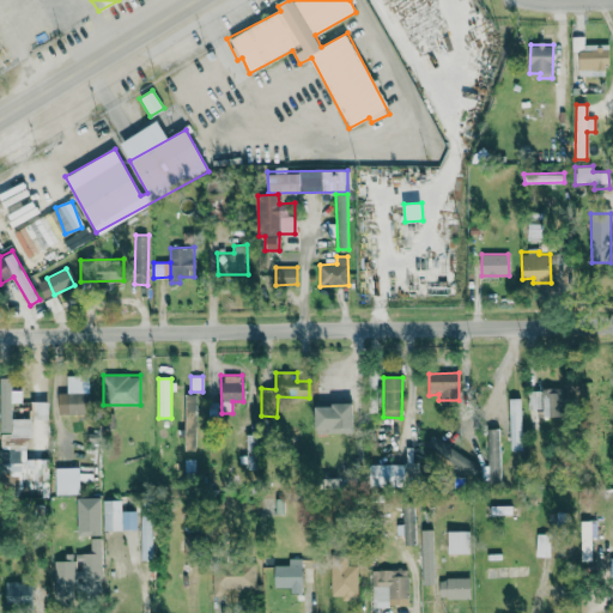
[(528,389),(528,417),(562,418),(563,390),(528,389)]
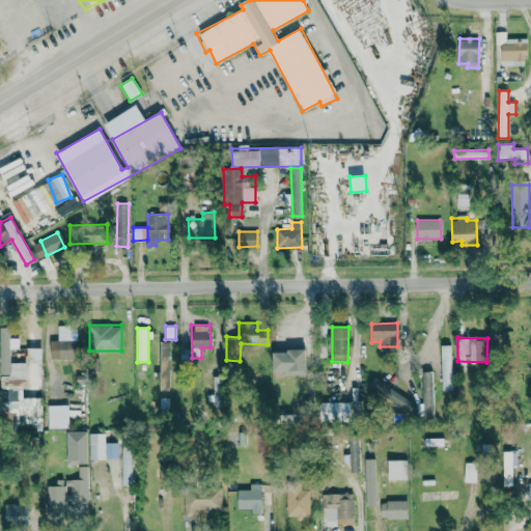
[(50,357),(75,358),(76,341),(51,340),(50,357)]
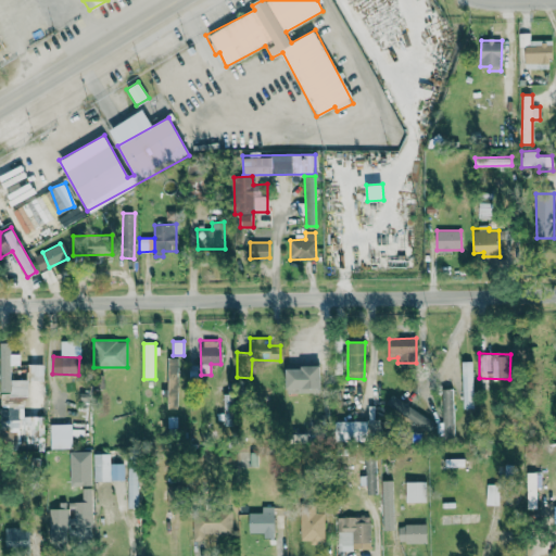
[(167,357),(168,407),(186,407),(186,357),(167,357)]
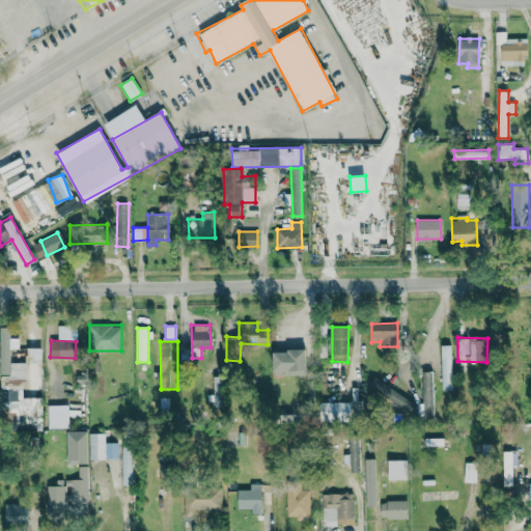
[(2,423),(42,423),(42,397),(26,397),(25,363),(42,363),(42,347),(19,347),(19,342),(1,343),(2,423)]
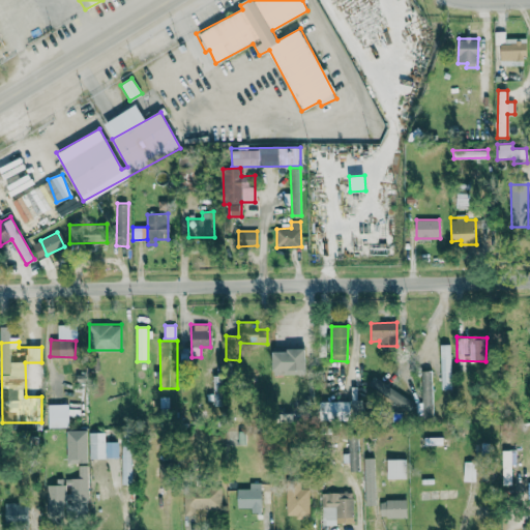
[(449,344),(440,345),(441,389),(450,388),(449,344)]
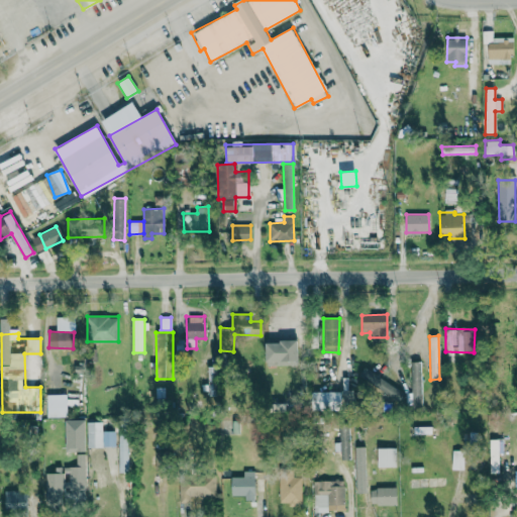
[(266,341),(266,365),(298,365),(298,340),(266,341)]
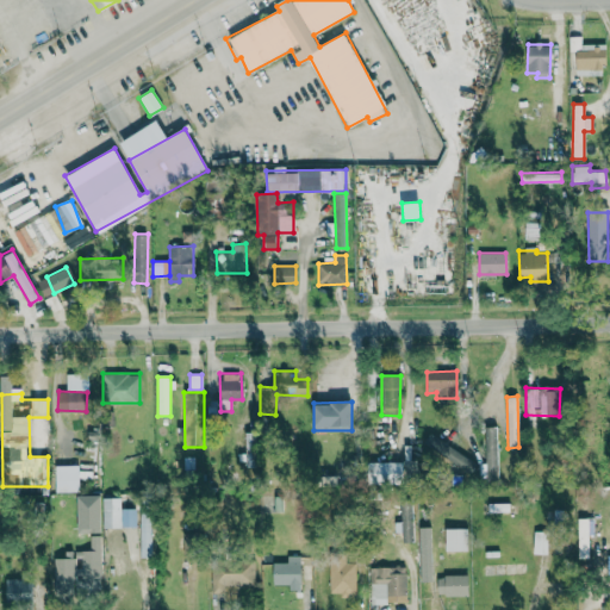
[(486,480),(497,480),(496,427),(485,427),(486,480)]
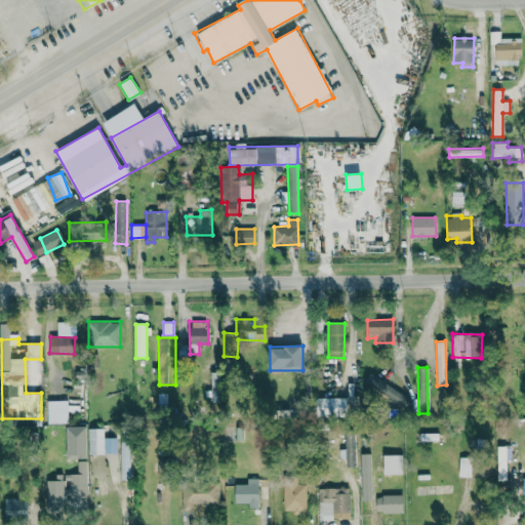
[(411,401),(371,372),(365,381),(405,410),(411,401)]
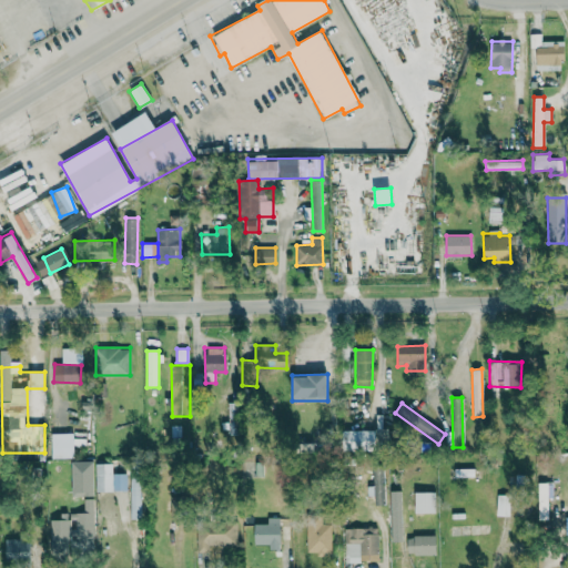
[(375,429),(343,430),(343,452),(376,450),(375,429)]
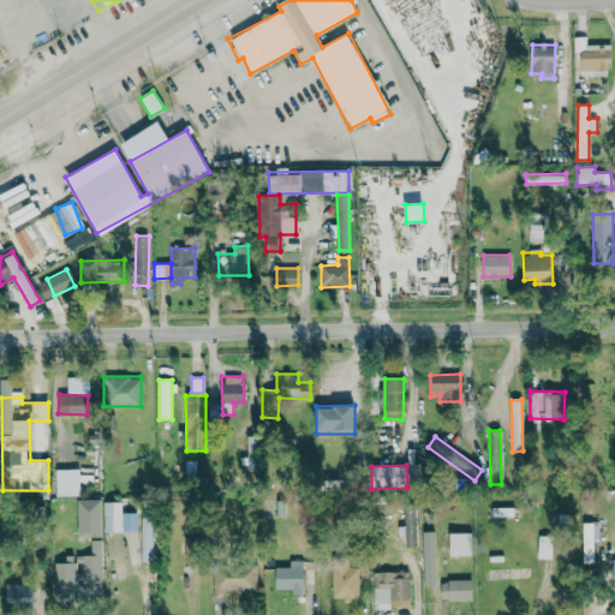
[(137,532),(137,513),(121,512),(121,501),(103,501),(103,531),(137,532)]
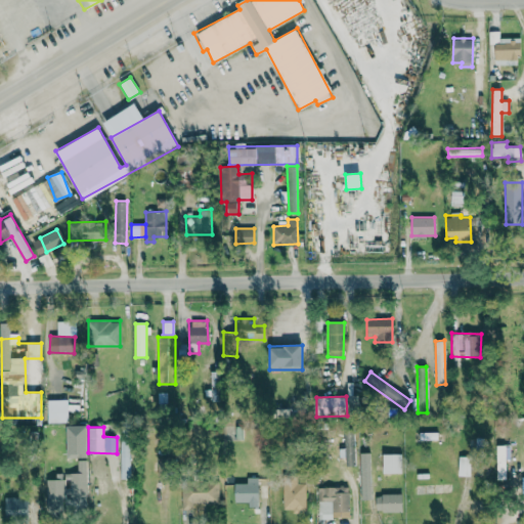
[(354,429),(344,429),(344,448),(339,448),(339,457),(345,457),(345,466),(355,466),(354,429)]
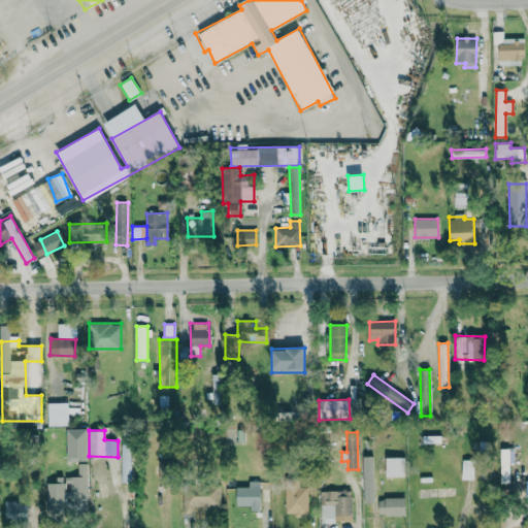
[(131,483),(132,440),(122,440),(121,483),(131,483)]
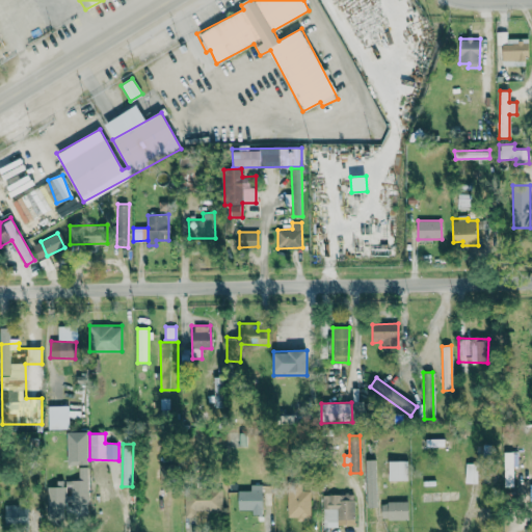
[(513,466),(517,466),(517,452),(504,452),(504,487),(513,486),(513,466)]
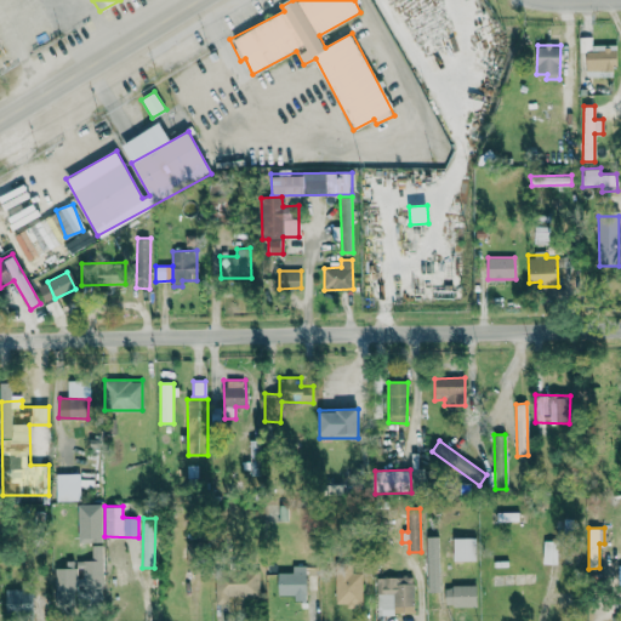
[(476,537),(454,537),(454,562),(476,560),(476,537)]
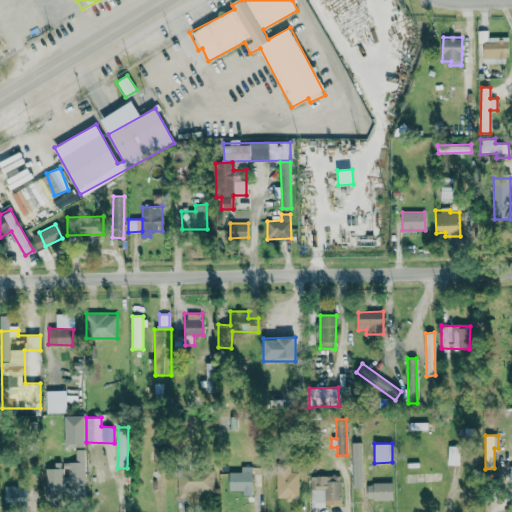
[(45,468),(45,499),(85,498),(84,445),(75,445),(76,462),(54,462),(54,468),(45,468)]
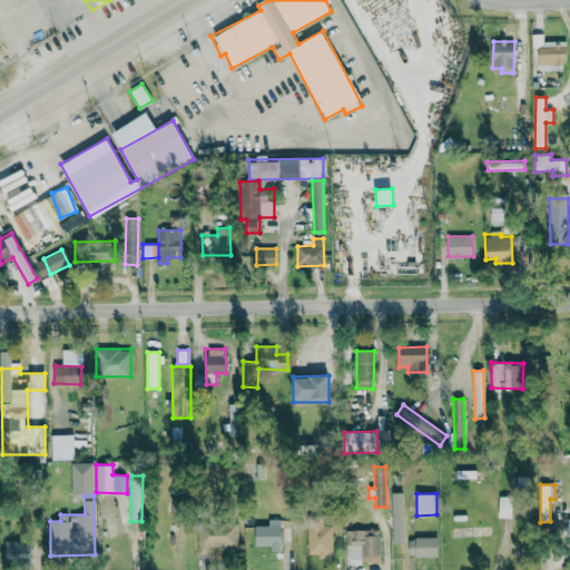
[(512,497),(499,495),(498,518),(511,518),(512,497)]
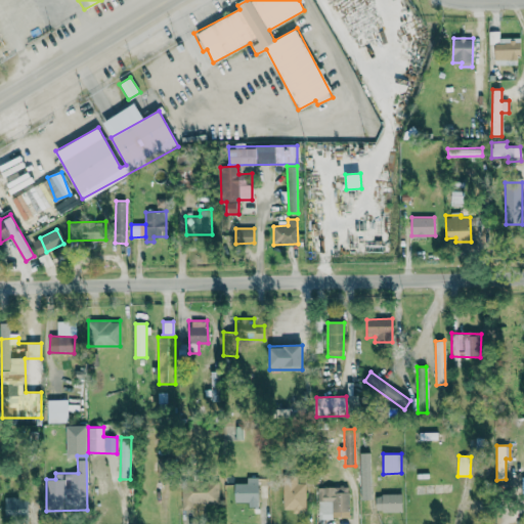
[(305,483),(297,484),(297,474),(281,475),(282,510),(292,510),(292,512),(306,511),(305,483)]
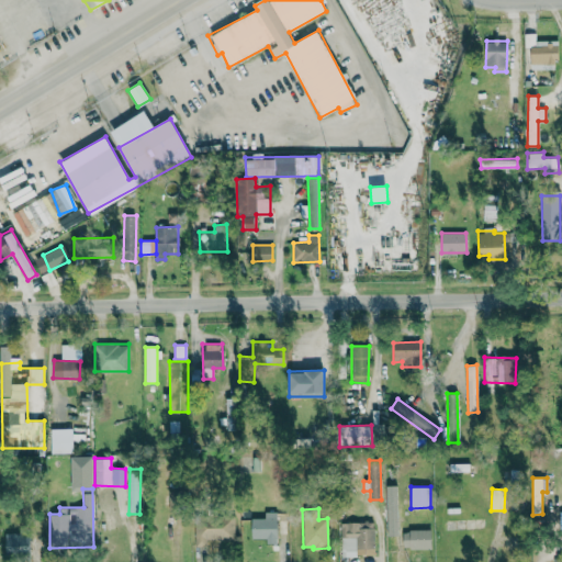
[(251,518),(251,539),(267,539),(267,543),(277,544),(278,513),(265,512),(265,518),(251,518)]
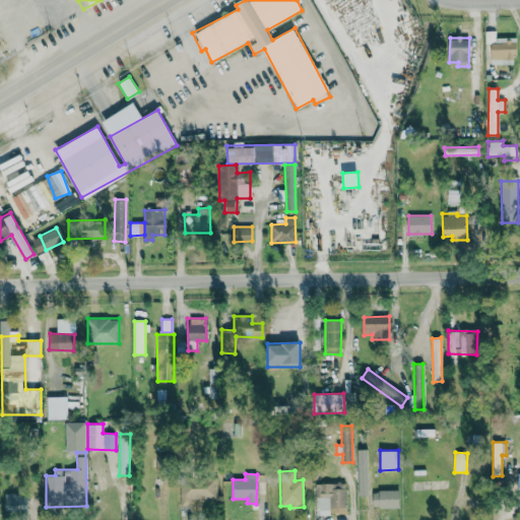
[(180,477),(181,505),(193,505),(192,500),(216,499),(215,476),(180,477)]
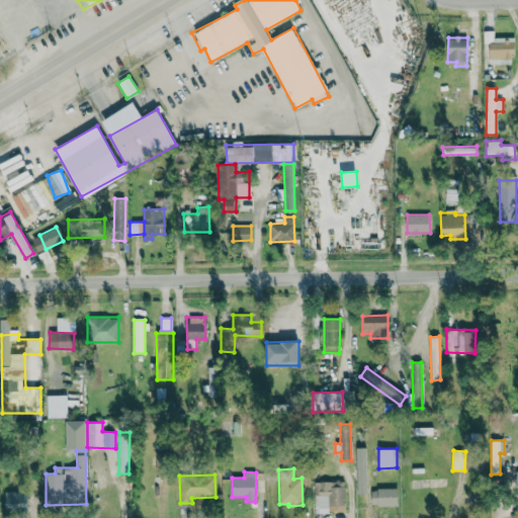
[(315,512),(345,512),(344,482),(314,482),(315,512)]
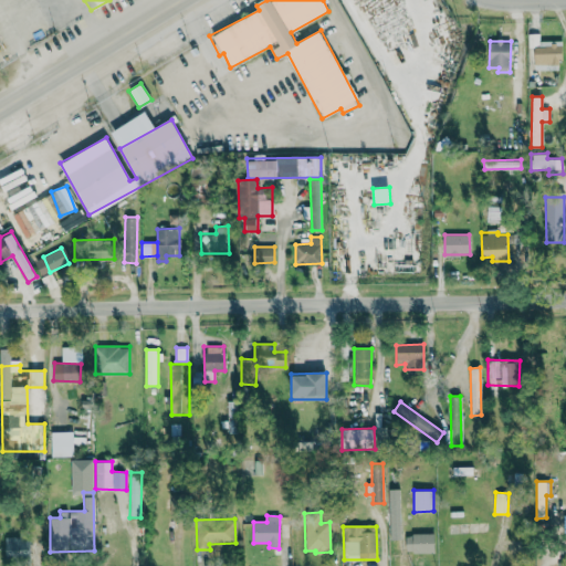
[(433,553),(433,534),(406,534),(406,553),(433,553)]
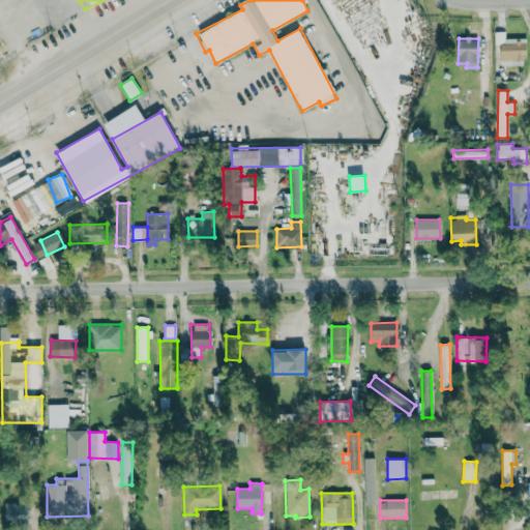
[(27,503),(5,504),(5,523),(28,522),(27,503)]
